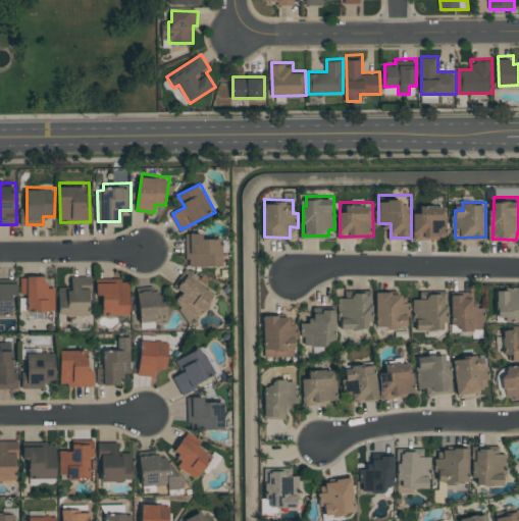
[(414,212),(415,238),(448,238),(447,203),(421,203),(422,212),(414,212)]
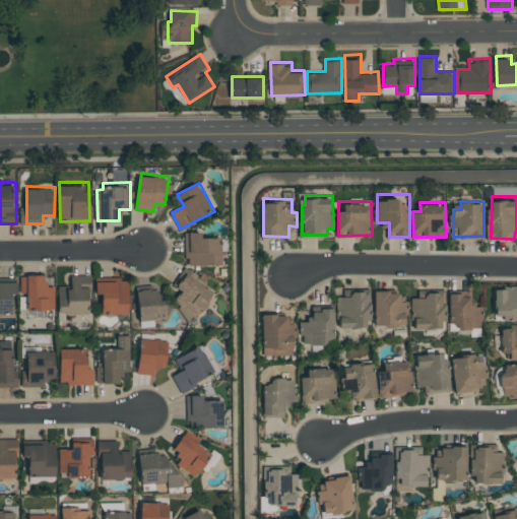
[(222,263),(221,231),(187,232),(188,264),(222,263)]
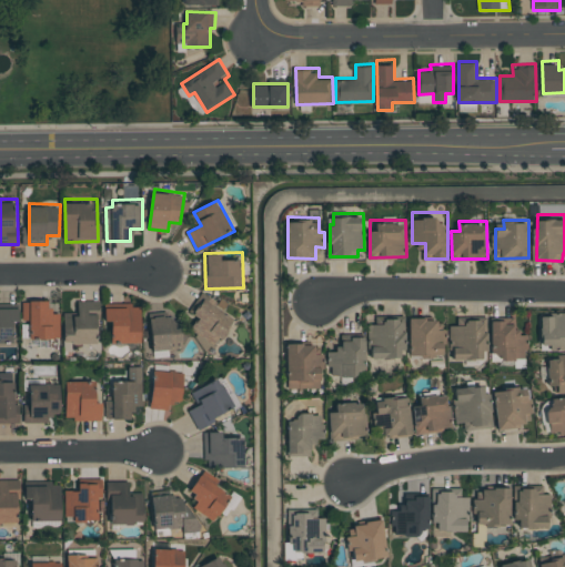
[(31,337),(61,338),(61,310),(49,309),(49,299),(24,299),(24,320),(31,320),(31,337)]
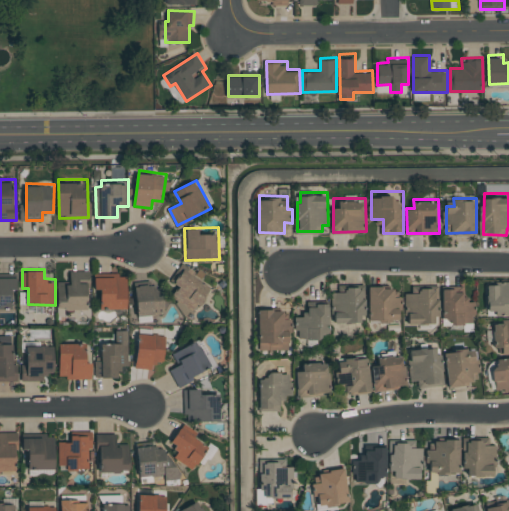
[(89,309),(90,270),(72,269),(72,280),(59,280),(58,308),(89,309)]
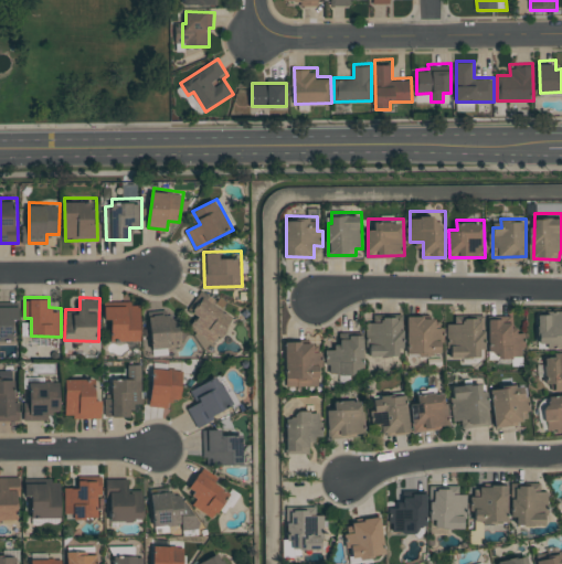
[(191,328),(215,343),(234,317),(203,297),(192,314),(198,317),(191,328)]
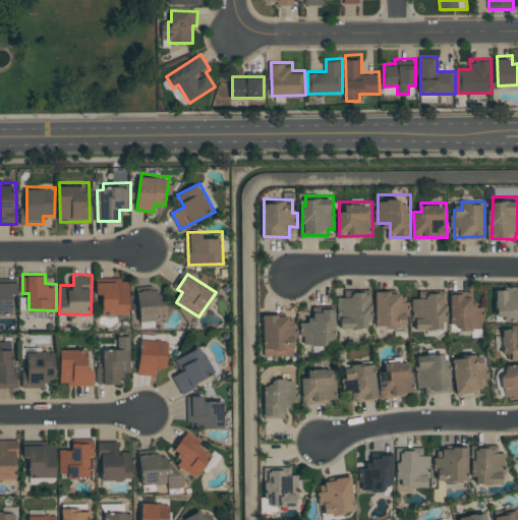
[(0,279),(0,313),(12,314),(12,295),(18,295),(18,279),(0,279)]
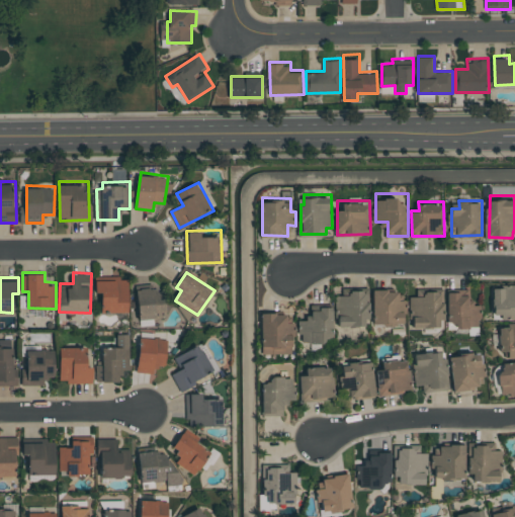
[(130,277),(97,277),(96,292),(102,292),(102,311),(130,311),(130,277)]
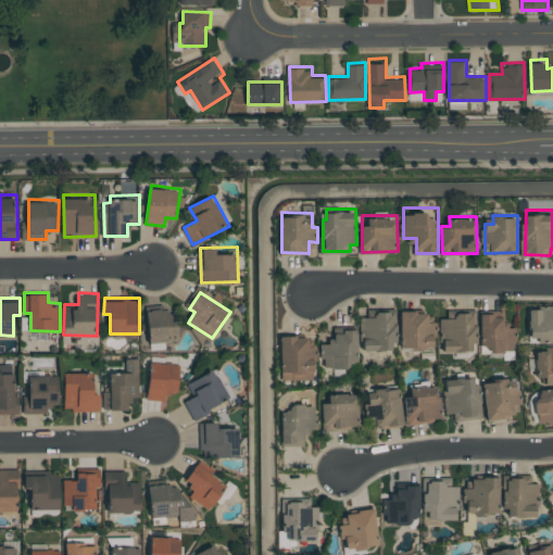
[(552,304),(530,304),(530,342),(552,342),(552,304)]
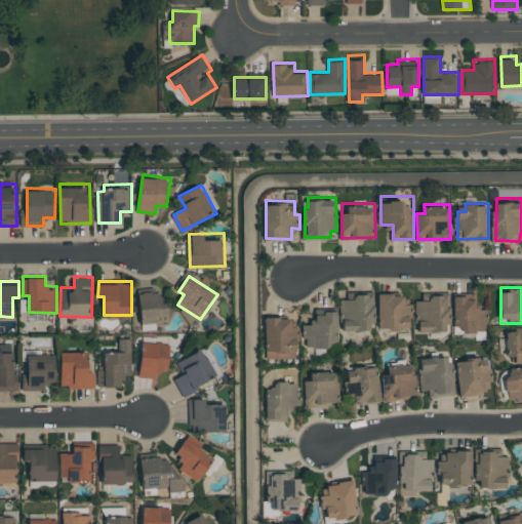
[(141,323),(170,322),(169,294),(161,294),(161,288),(141,288),(141,323)]
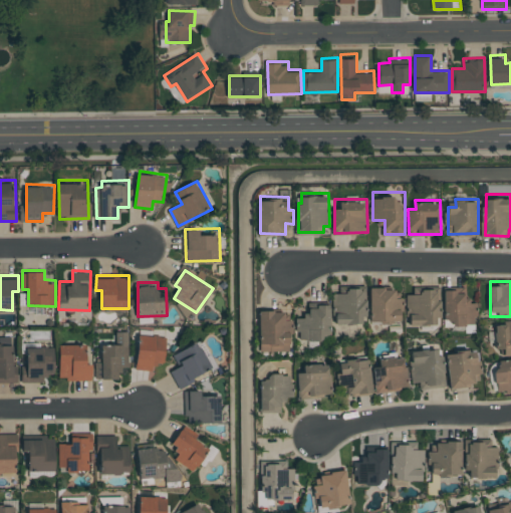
[(335,323),(365,323),(365,284),(335,284),(335,323)]
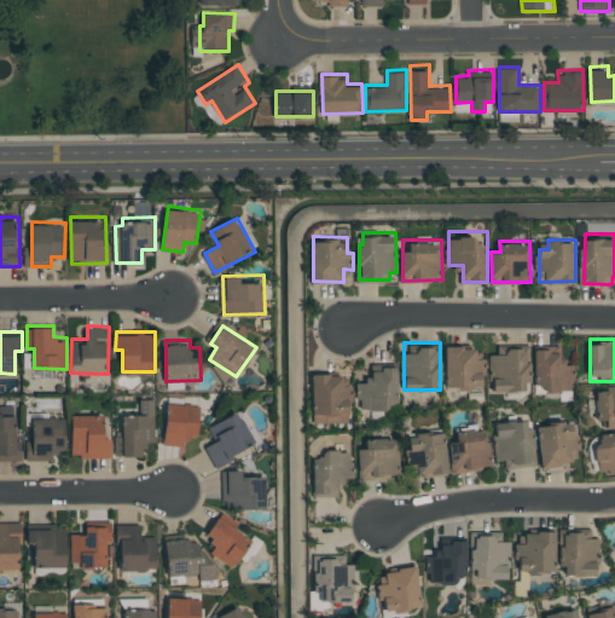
[(447,342),(446,387),(485,388),(486,344),(447,342)]
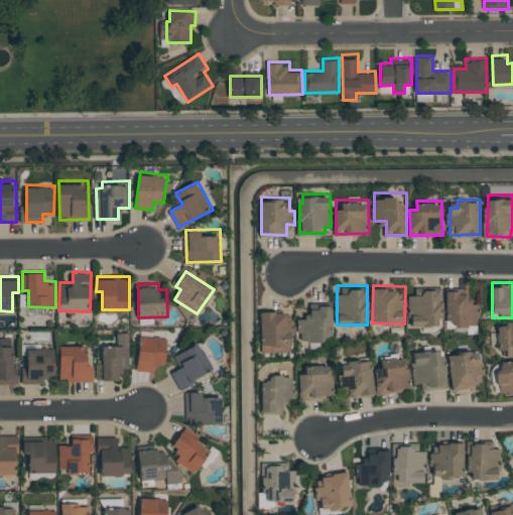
[(441,286),(411,286),(412,327),(442,326),(441,286)]
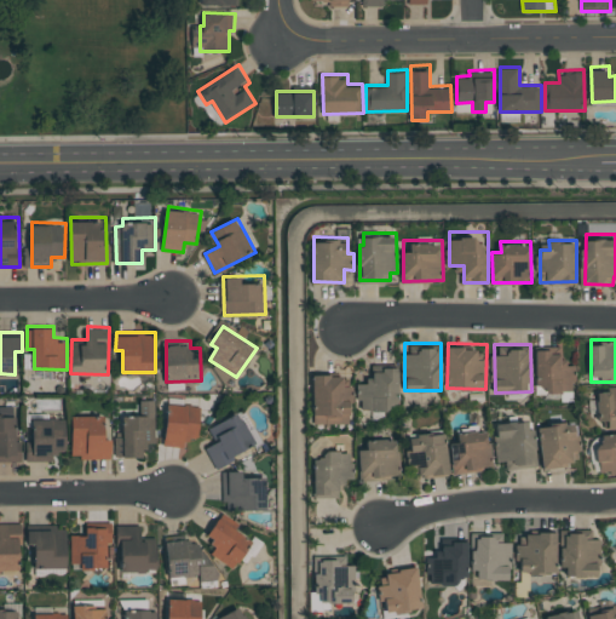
[(537,394),(576,393),(575,365),(570,365),(569,351),(553,353),(552,344),(536,345),(537,394)]
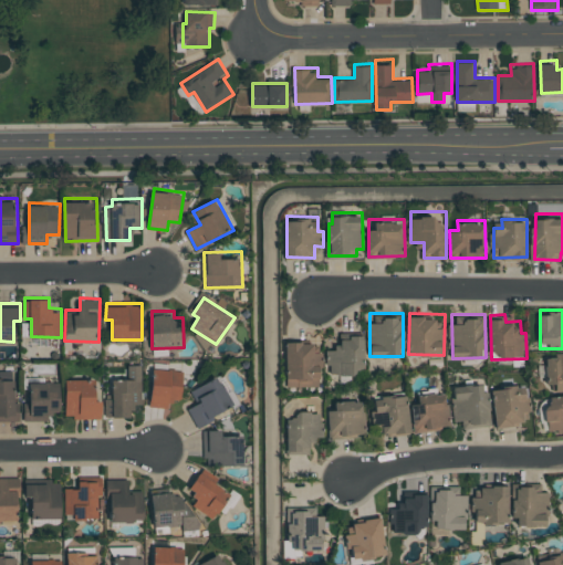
[(365,332),(339,332),(337,349),(330,349),(329,374),(355,375),(355,368),(364,368),(365,332)]
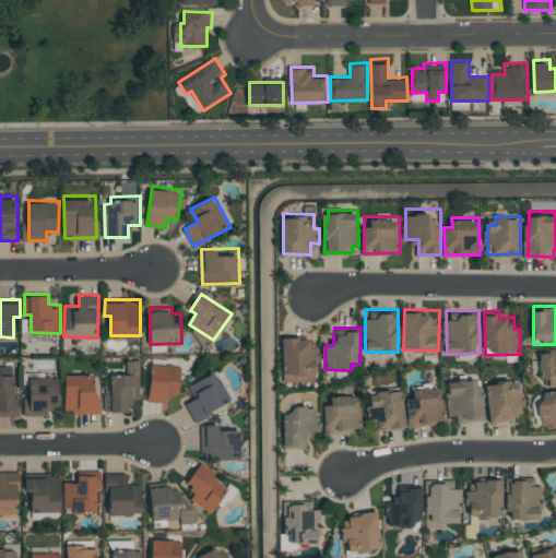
[(284,382),(318,381),(317,334),(283,334),(284,382)]
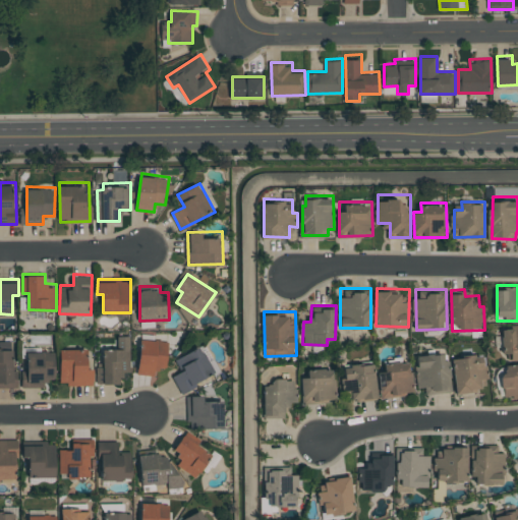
[(517,325),(503,326),(504,353),(511,353),(512,359),(517,358),(517,325)]
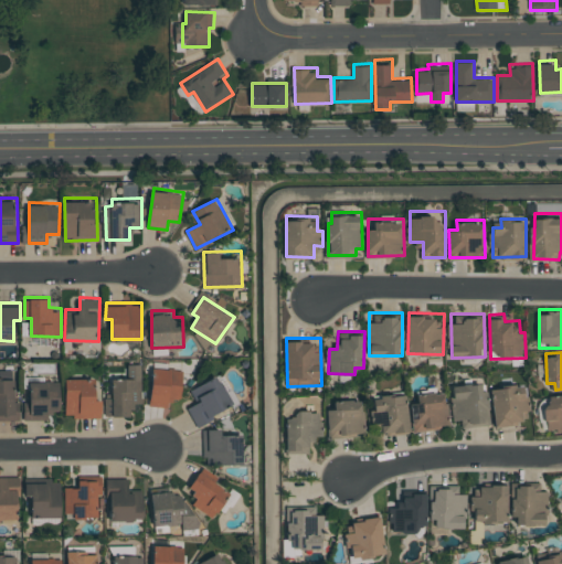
[(144,364),(129,364),(130,373),(115,373),(115,398),(106,398),(107,416),(134,416),(134,404),(144,404),(144,364)]
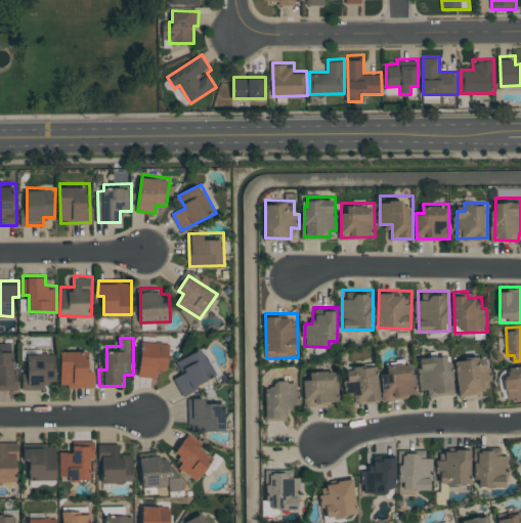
[(170,368),(171,342),(141,341),(140,376),(157,377),(158,367),(170,368)]
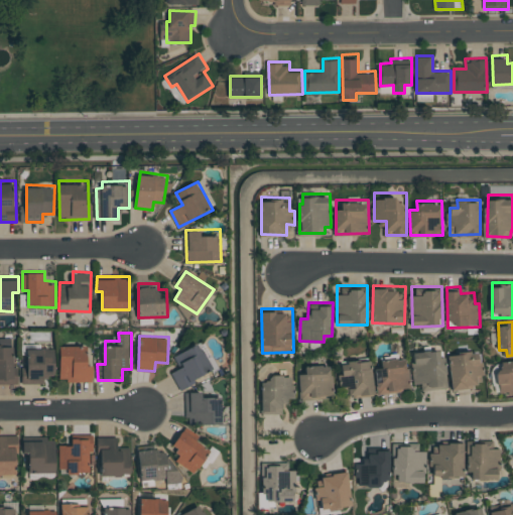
[(90,343),(60,343),(60,380),(91,380),(90,343)]
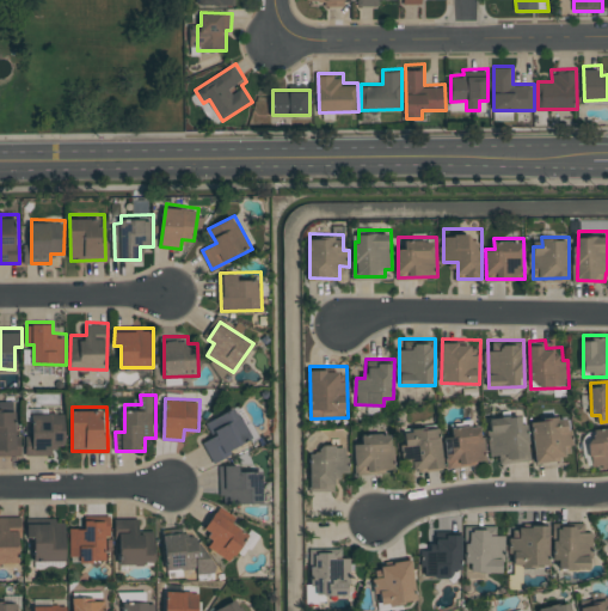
[(0,408),(0,454),(23,454),(23,438),(18,438),(17,409),(0,408)]
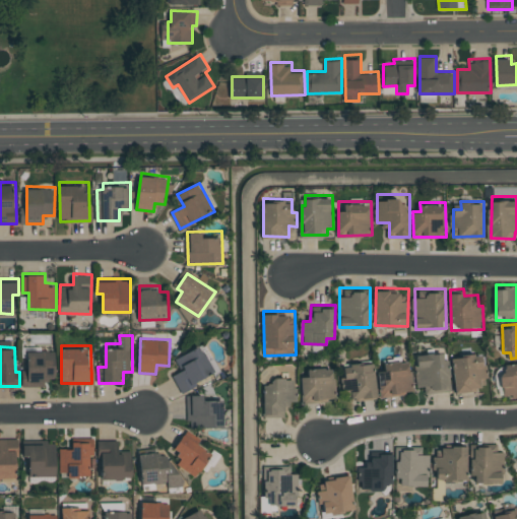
[(177,358),(182,371),(174,375),(181,390),(214,374),(201,346),(177,358)]
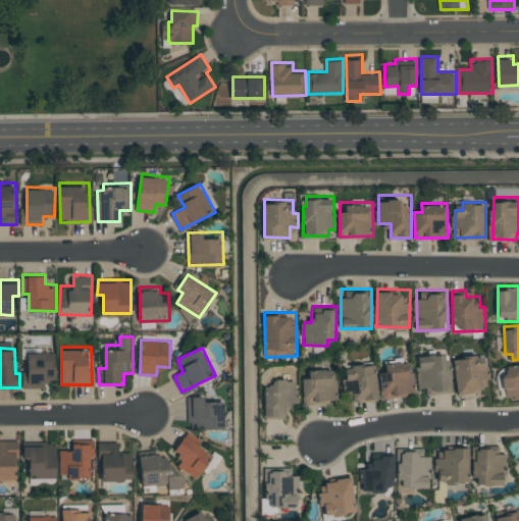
[(56,350),(27,351),(28,379),(23,379),(23,388),(46,387),(46,380),(57,379),(56,350)]
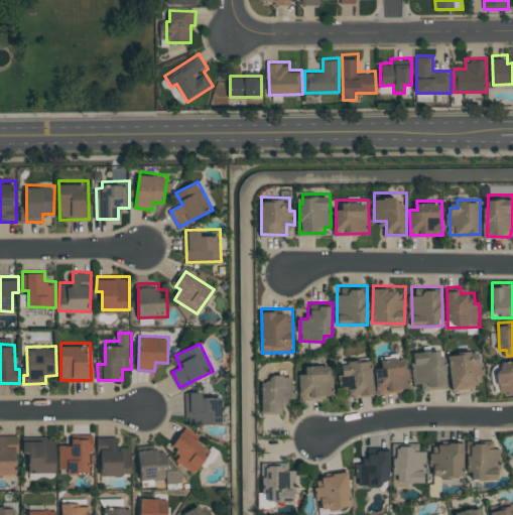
[(449,387),(445,355),(439,355),(438,347),(413,350),(416,384),(421,383),(422,390),(449,387)]
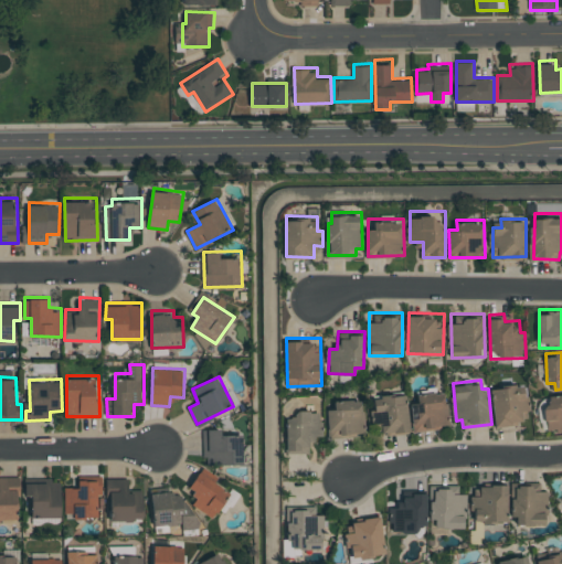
[(496,426),(530,423),(527,393),(526,393),(523,382),(491,386),(496,426)]
